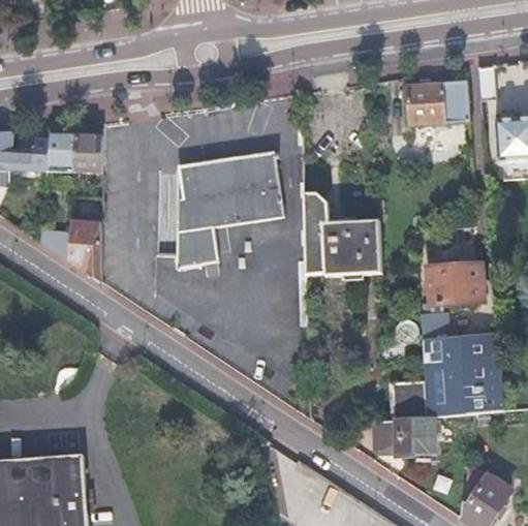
[(496,64),(478,66),(480,98),(498,96),(496,64)]
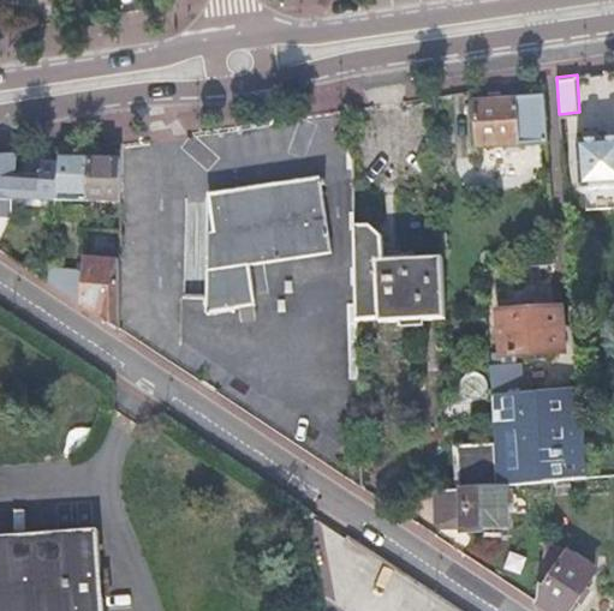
[(520,141),(546,139),(543,94),(472,99),(477,157),(488,156),(487,143),(512,142),(512,155),(522,154),(520,141)]
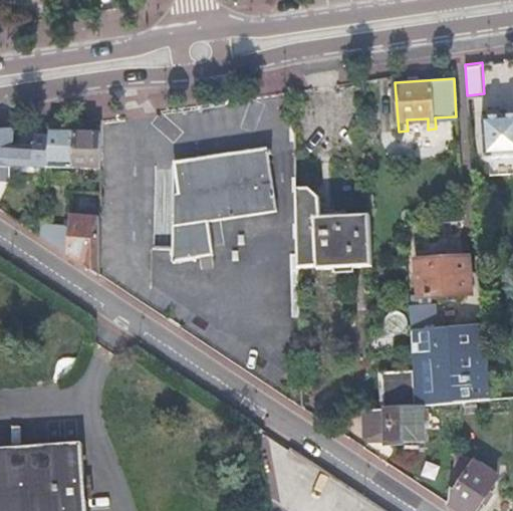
[(512,111),(482,114),(484,154),(512,151),(512,111)]
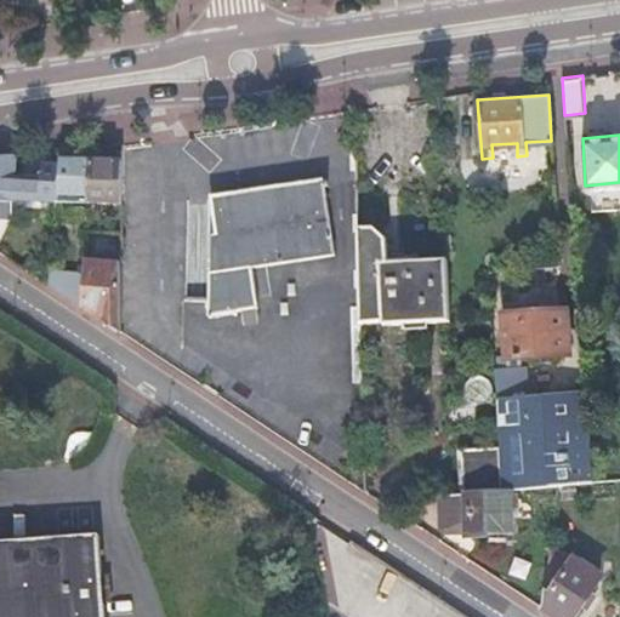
[(121,201),(121,153),(113,153),(113,158),(91,158),(89,200),(121,201)]
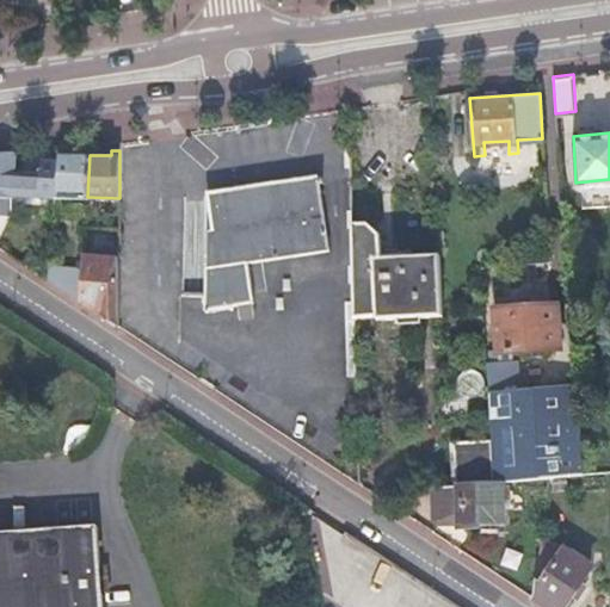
[(0,211),(10,212),(12,196),(38,198),(55,199),(55,196),(59,161),(42,160),(41,174),(14,172),(16,156),(16,152),(0,154),(0,211)]
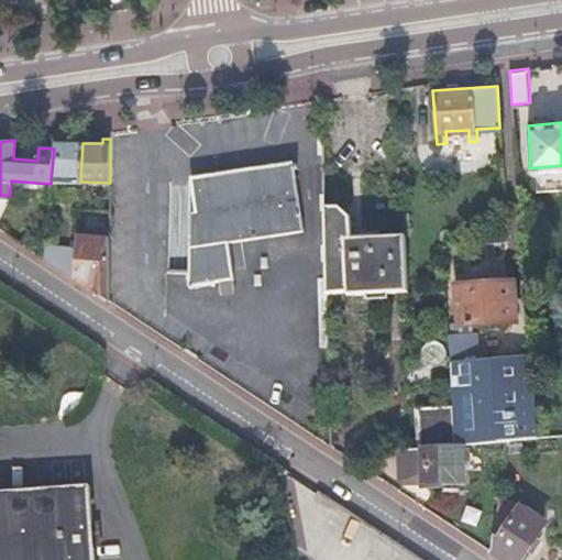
[(54,149),(51,180),(80,182),(83,143),(54,142),(54,149)]
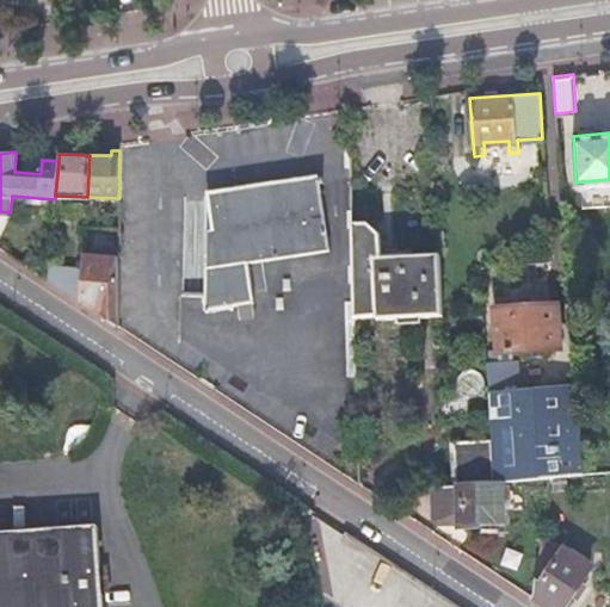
[(205,293),(204,307),(234,303),(230,262),(328,246),(318,174),(208,191),(213,228),(207,228),(205,293)]
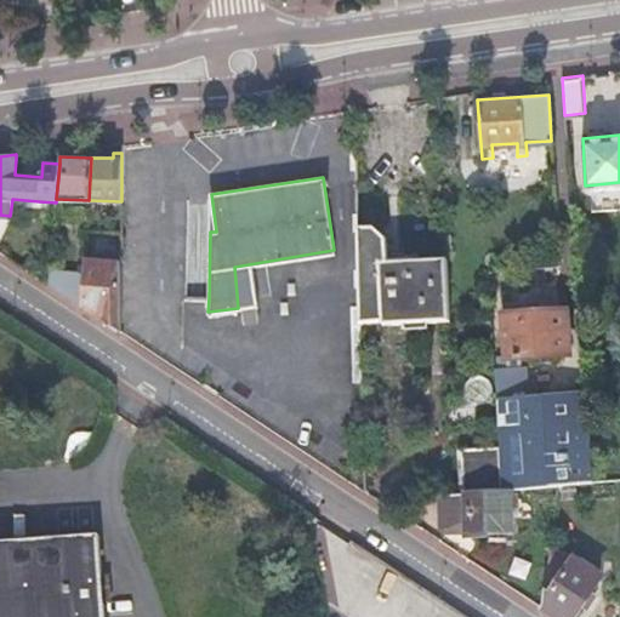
[(357,223),(359,318),(384,316),(384,319),(448,316),(445,255),(387,257),(386,238),(386,234),(373,222),(370,222),(357,223)]
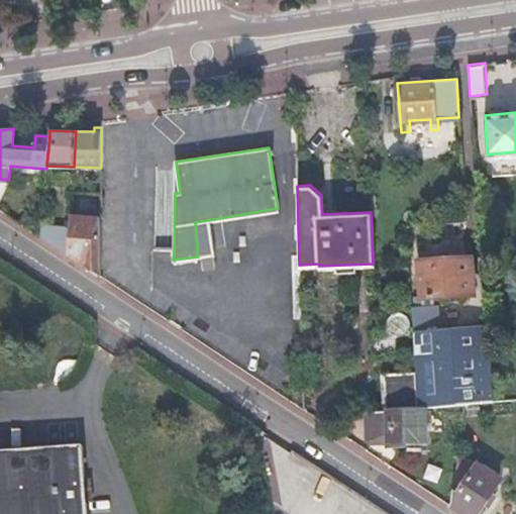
[(71,215),(70,226),(69,253),(73,257),(101,275),(101,225),(101,215),(101,207),(88,207),(88,215),(71,215)]
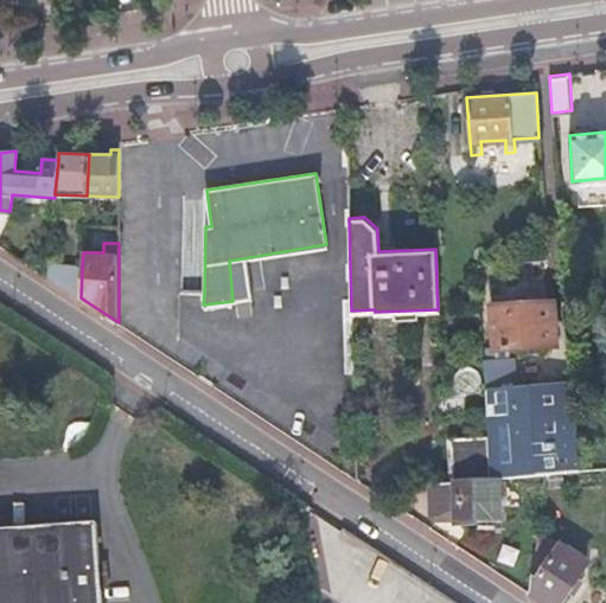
[(82,265),(50,262),(49,276),(81,297),(82,265)]
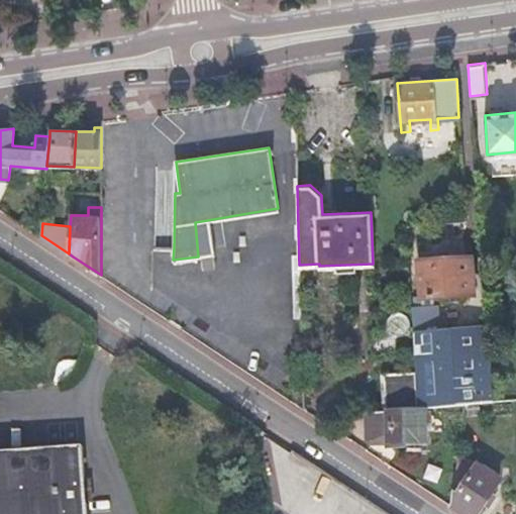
[(469,254),(418,259),(420,297),(467,295),(471,287),(469,254)]
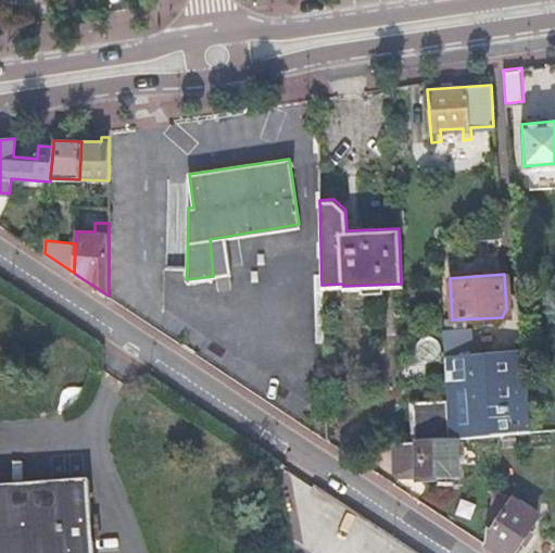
[(466,328),(442,329),(445,381),(446,398),(449,438),(501,434),(531,431),(527,375),(524,341),(517,341),(517,348),(468,352),(466,328)]
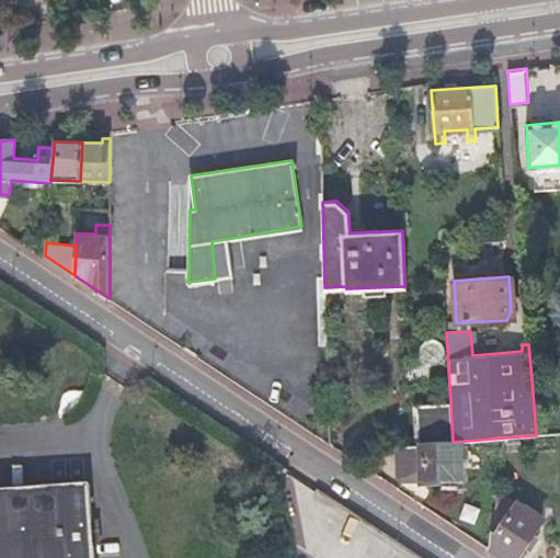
[(415,403),(419,444),(453,442),(450,401),(415,403)]
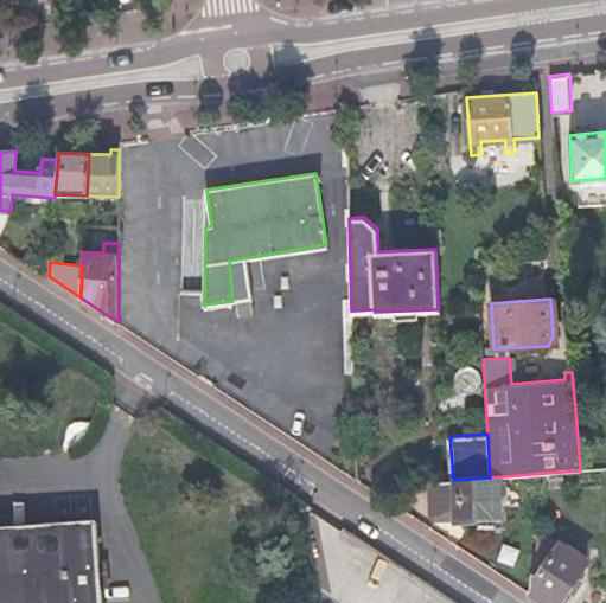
[(605,446),(581,448),(585,489),(605,487),(605,446)]
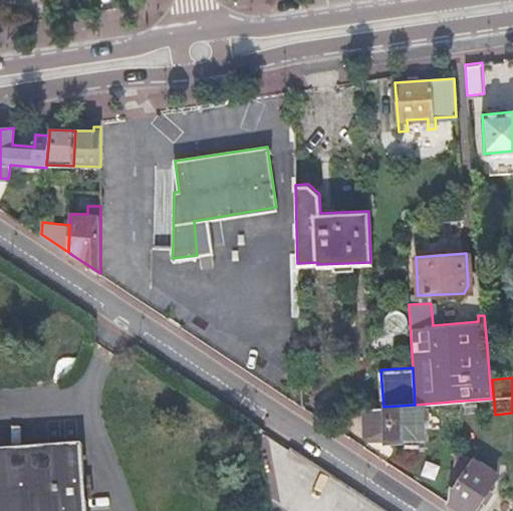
[(424,406),(363,409),(364,435),(369,440),(388,439),(388,443),(425,441),(424,406)]
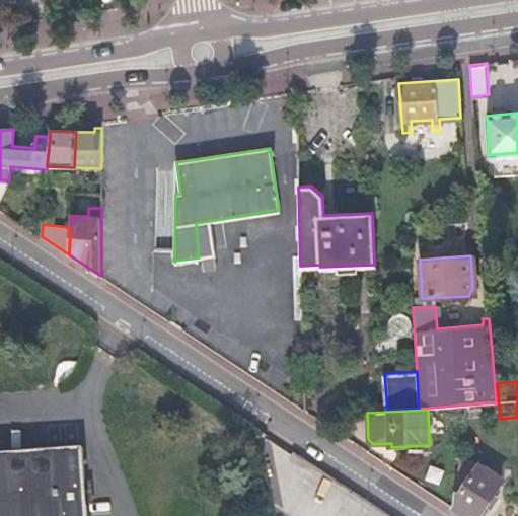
[(0,515),(87,515),(86,502),(84,475),(82,445),(0,450),(0,515)]
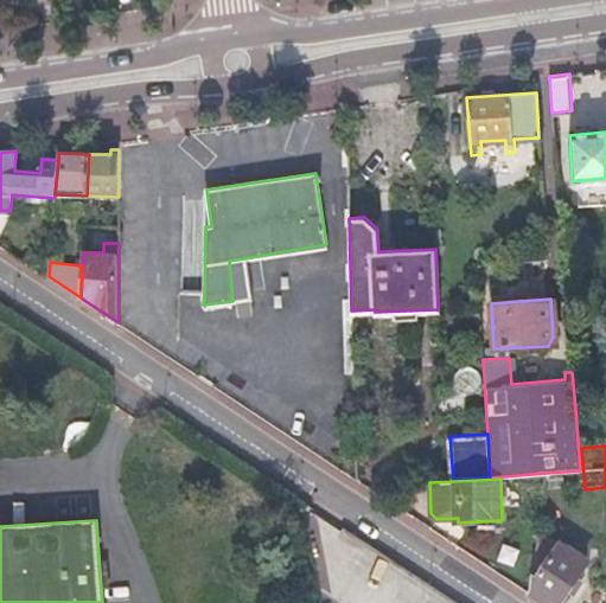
[(542,570),(533,565),(529,592),(544,602),(560,602),(589,560),(561,543),(560,545),(553,541),(546,552),(552,556),(542,570)]
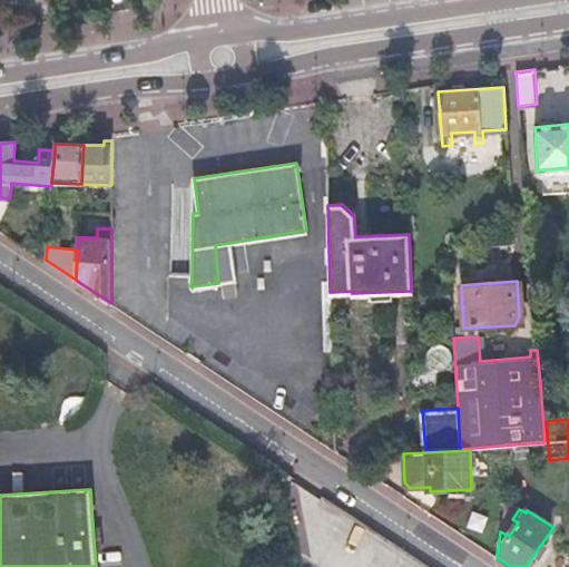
[(92,522),(95,551),(106,550),(104,522),(92,522)]
